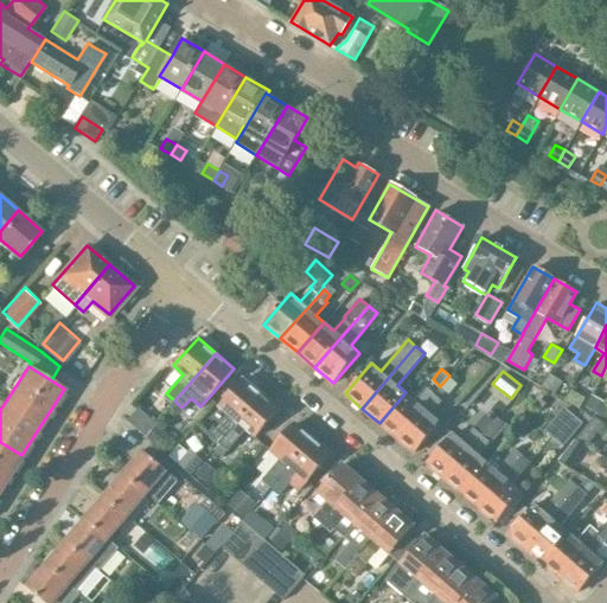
[(550,372),(542,384),(555,392),(563,379),(550,372)]
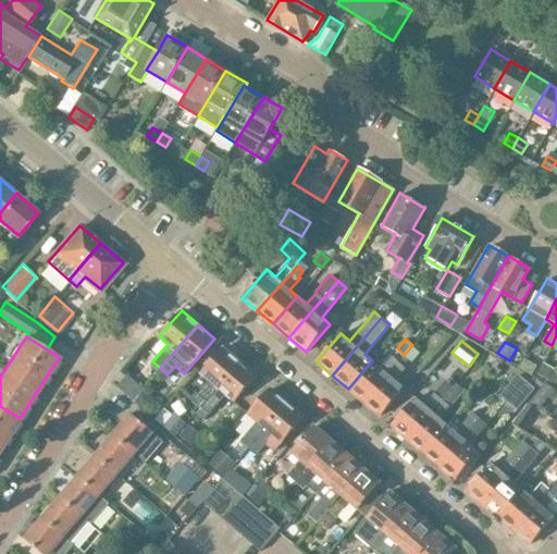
[(405,367),(403,365),(408,358),(411,361),(420,352),(412,345),(404,355),(403,354),(397,360),(398,361),(363,402),(379,416),(404,388),(395,380),(405,367)]
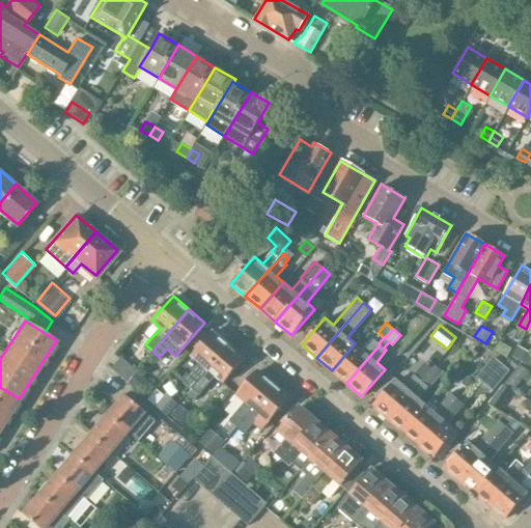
[(192,386),(228,343),(214,330),(192,355),(200,362),(185,380),(192,386)]
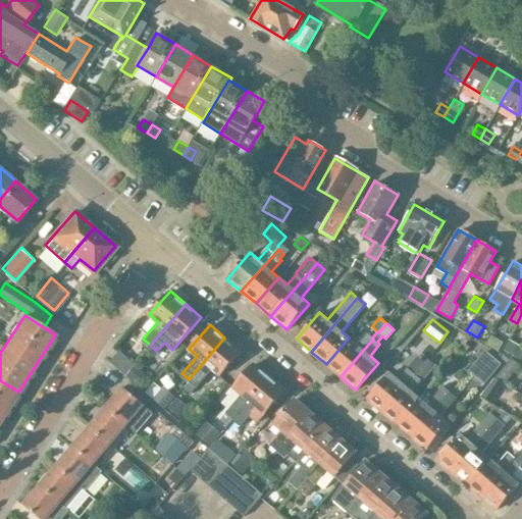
[(326,364),(341,376),(373,339),(372,338),(366,332),(356,344),(349,338),(326,364)]
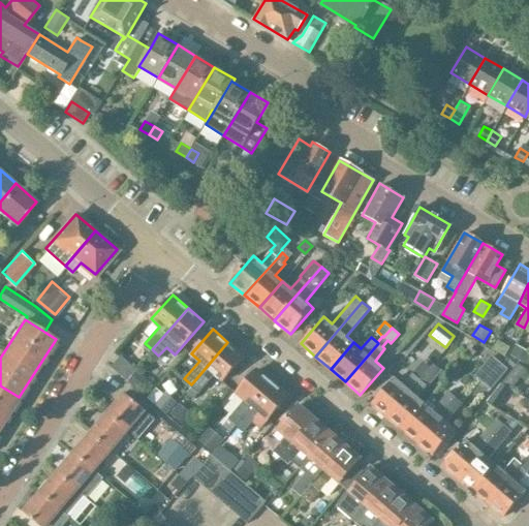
[(477,339),(453,369),(459,375),(485,345),(477,339)]
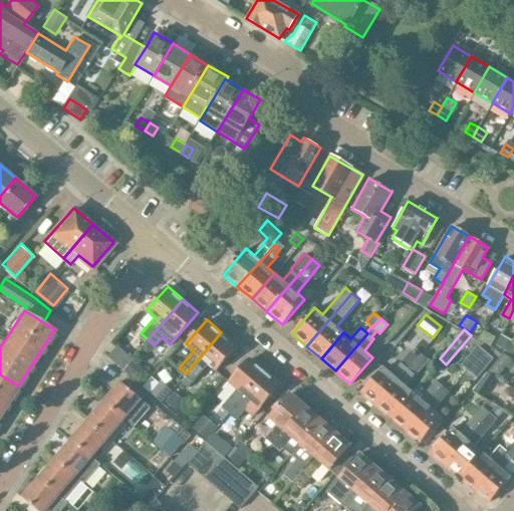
[(483,329),(478,337),(490,344),(495,335),(483,329)]
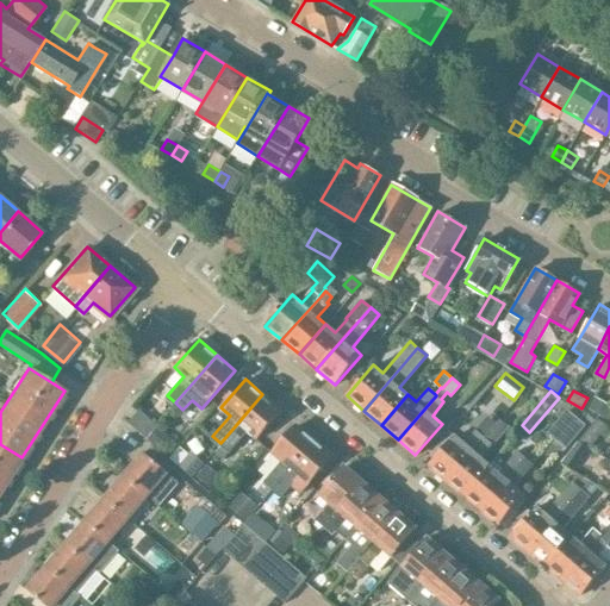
[(262,394),(221,443),(209,456),(218,464),(247,430),(256,438),(281,410),(262,394)]
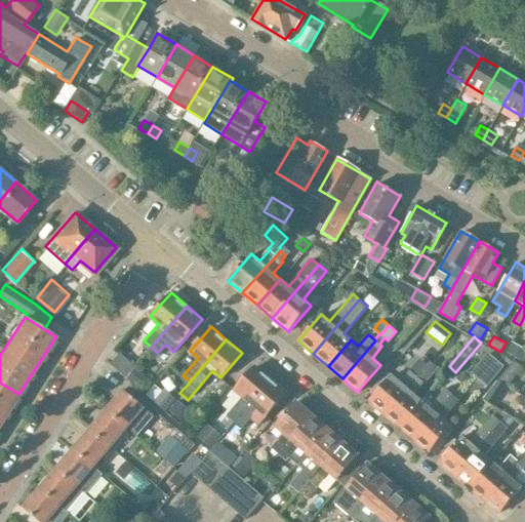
[(524,347),(512,339),(506,350),(523,361),(524,357),(524,347)]
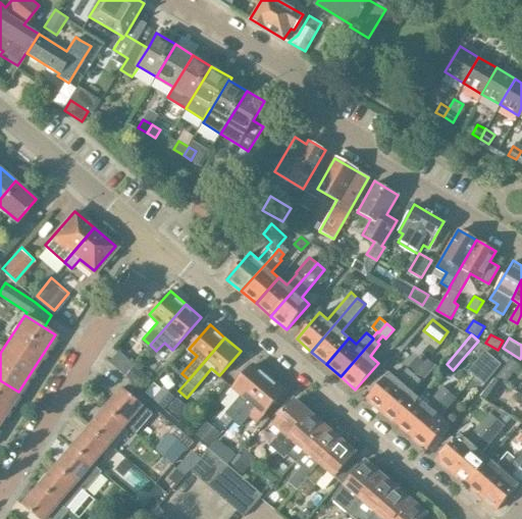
[(125,373),(135,363),(119,350),(110,360),(125,373)]
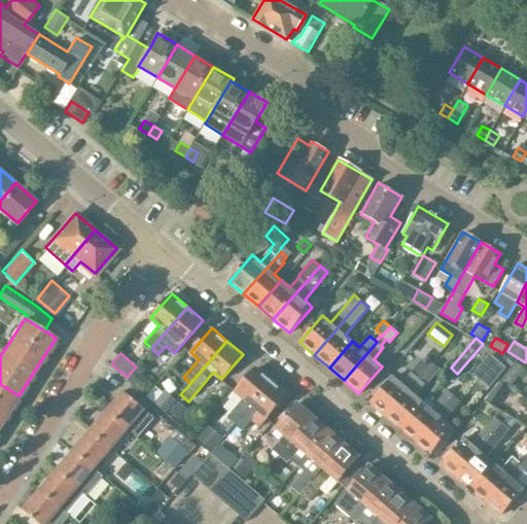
[(490,353),(472,373),(489,386),(505,367),(490,353)]
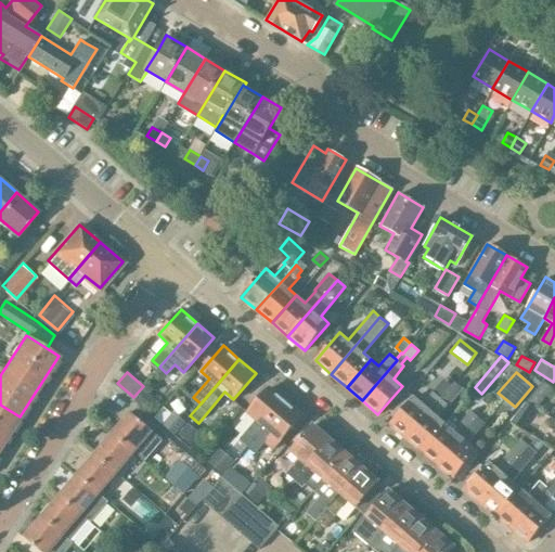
[(460,374),(440,397),(449,403),(467,382),(460,374)]
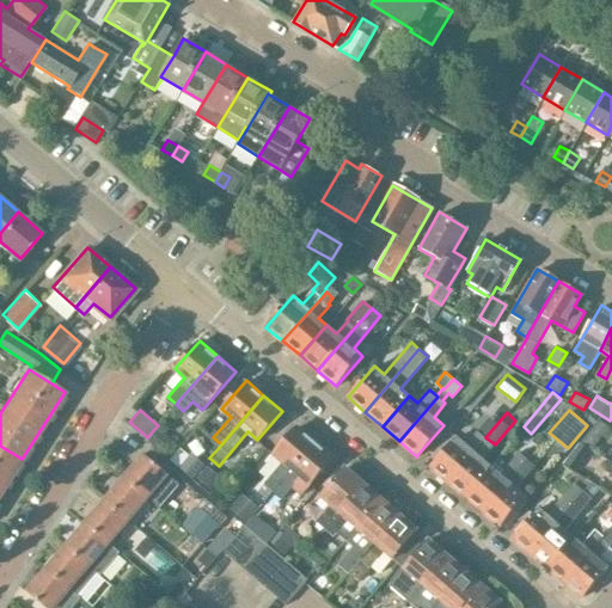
[(607,424),(598,418),(579,442),(589,448),(591,447),(592,448),(607,424)]
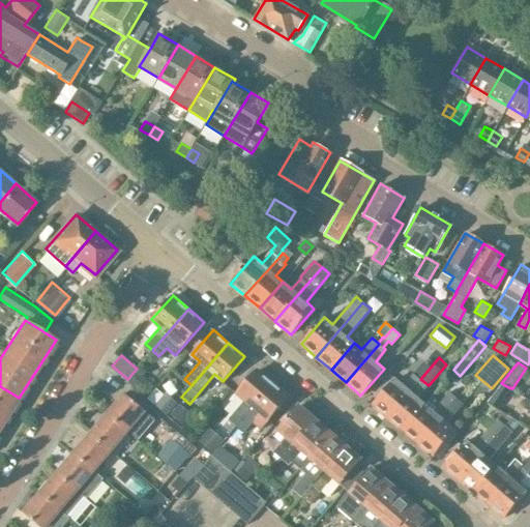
[(151,380),(137,369),(127,379),(141,391),(151,380)]
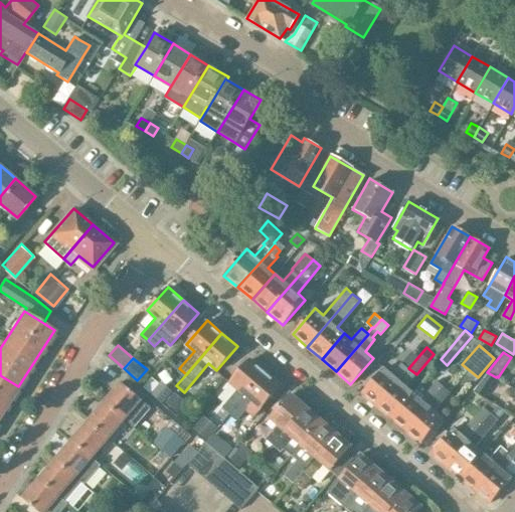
[(223,418),(230,412),(230,411),(266,371),(250,358),(230,382),(238,388),(216,412),(223,418)]
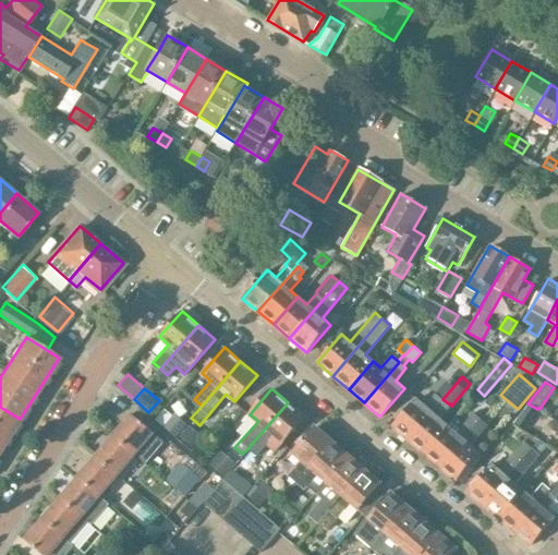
[(392,426),(408,439),(443,399),(441,398),(435,393),(425,406),(416,398),(392,426)]
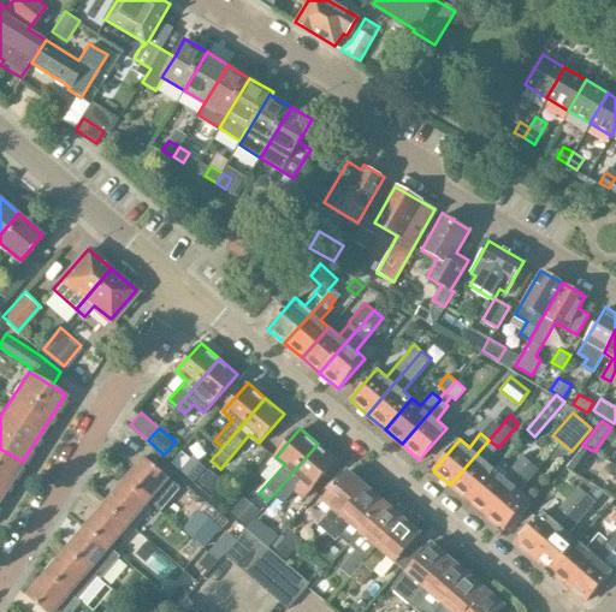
[(450,485),(468,500),(495,469),(486,462),(498,447),(489,440),(450,485)]
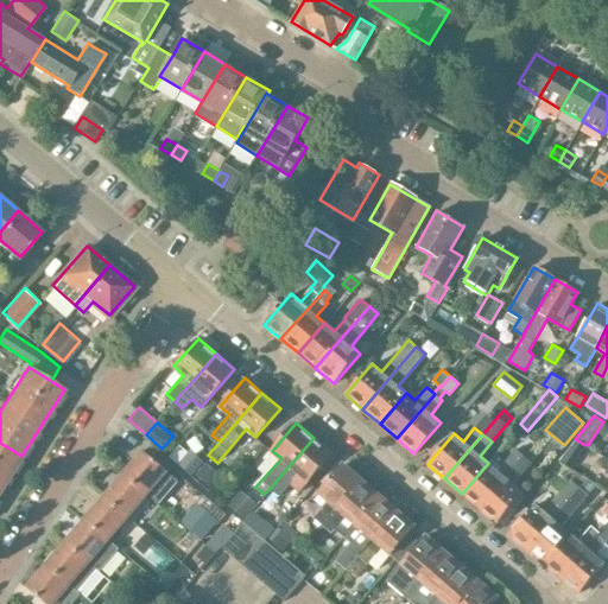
[(279,493),(289,483),(298,490),(331,453),(314,438),(272,485),(272,487),(279,493)]
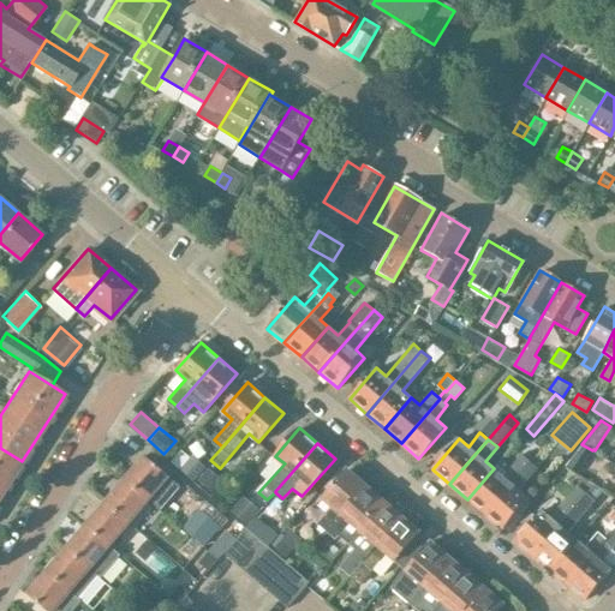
[(577,473),(592,450),(581,444),(566,465),(577,473)]
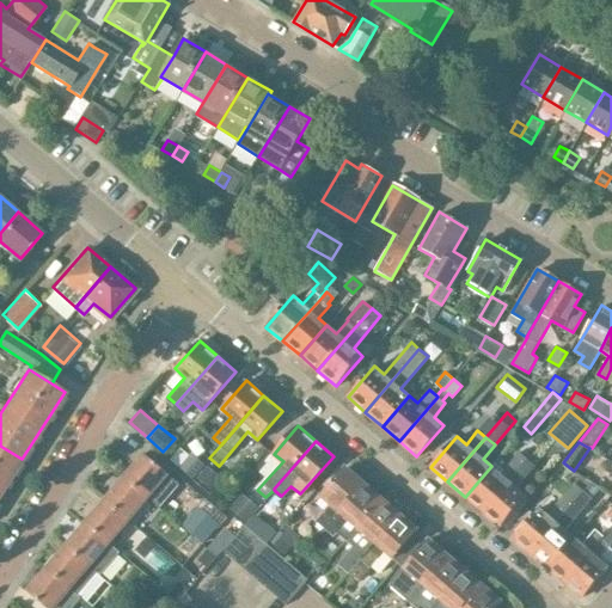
[(0,492),(22,459),(0,446),(0,492)]
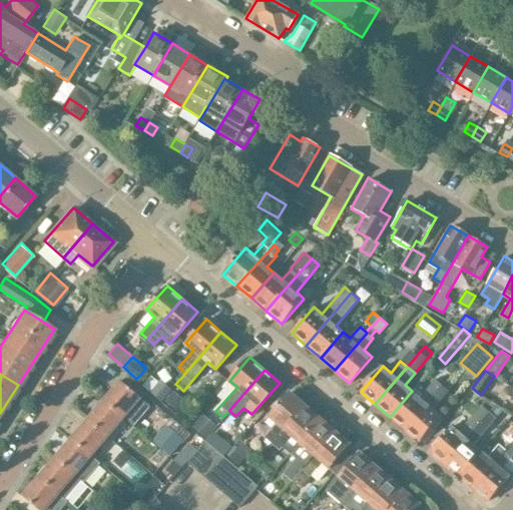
[(160,379),(150,390),(161,400),(171,388),(160,379)]
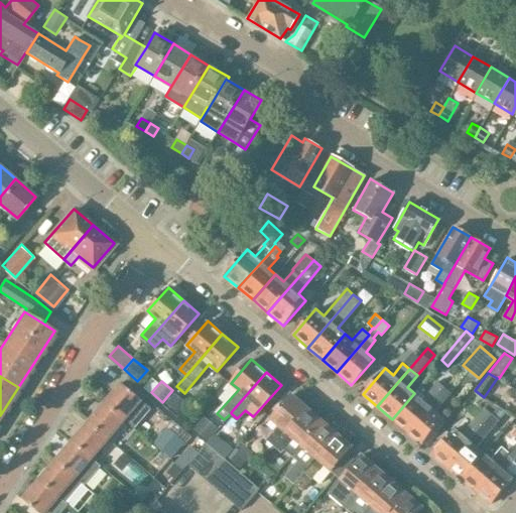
[(414,393),(392,419),(406,431),(437,393),(438,394),(443,387),(442,386),(437,382),(431,388),(428,392),(420,385),(414,393)]
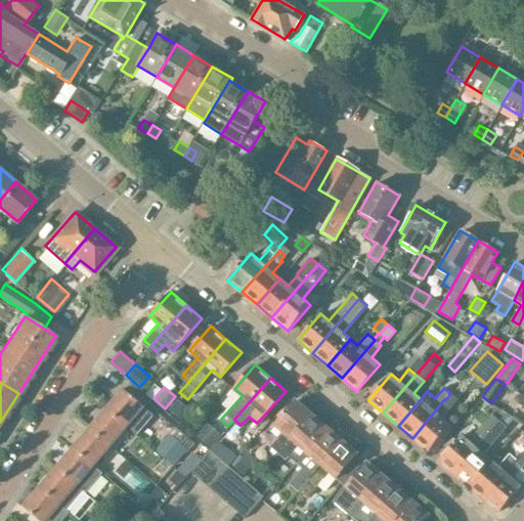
[(106,408),(136,433),(154,414),(124,389),(106,408)]
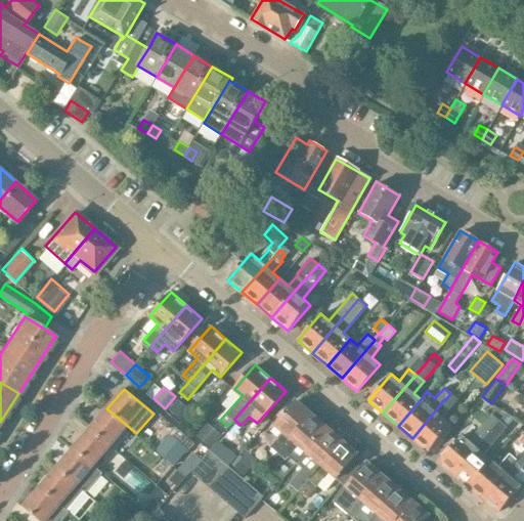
[(444,399),(412,438),(428,451),(450,425),(442,418),(452,406),(457,399),(450,393),(445,400),(444,399)]
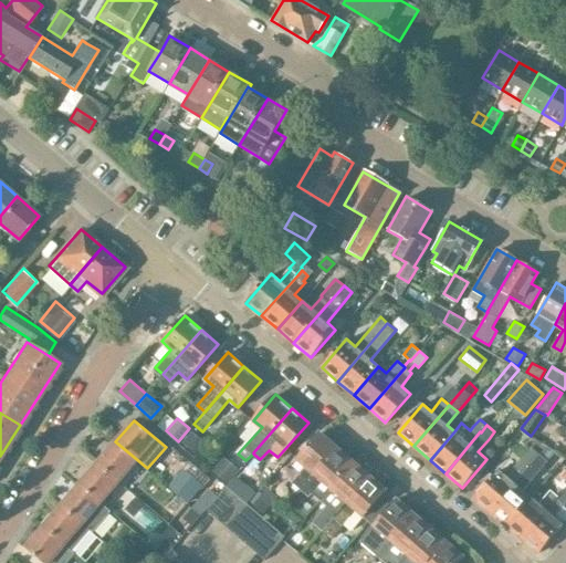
[(190,429),(181,441),(194,452),(203,440),(190,429)]
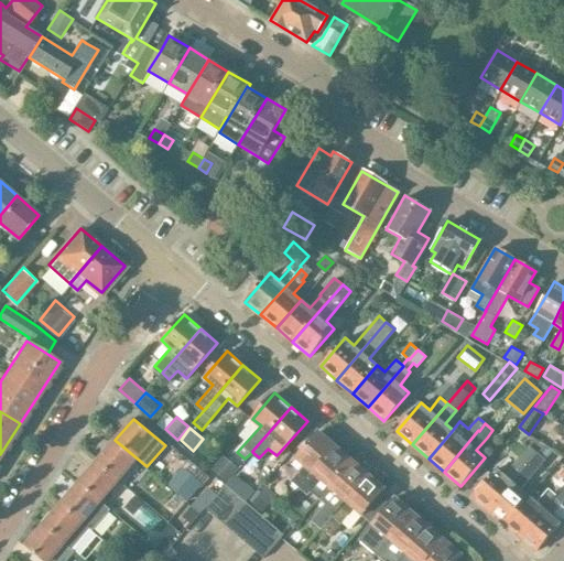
[(300,486),(335,445),(318,430),(296,456),(304,463),(291,478),(300,486)]
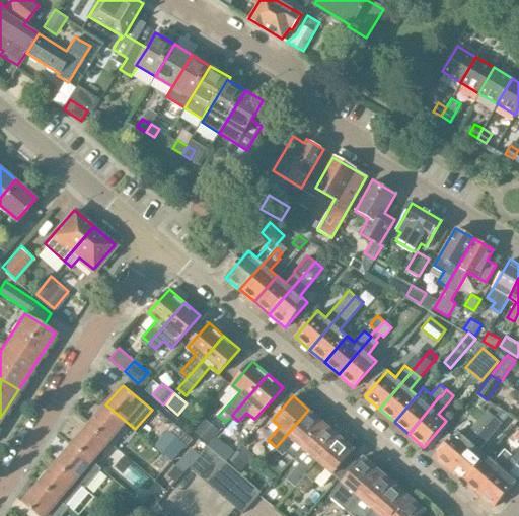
[(458,431),(436,456),(449,468),(483,432),(488,425),(502,409),(493,401),(486,409),(489,411),(465,437),(458,431)]
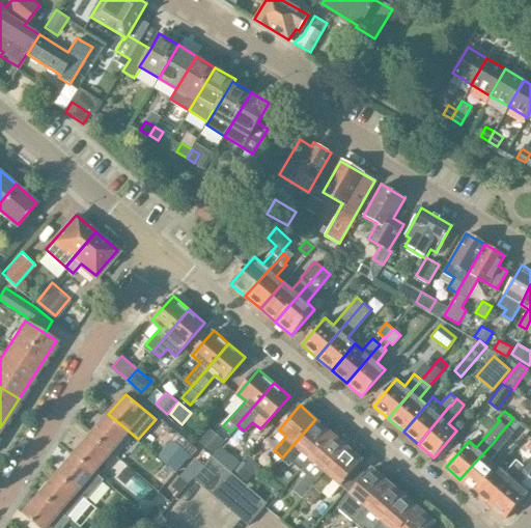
[(108,414),(91,434),(111,450),(128,432),(138,440),(138,439),(108,414)]
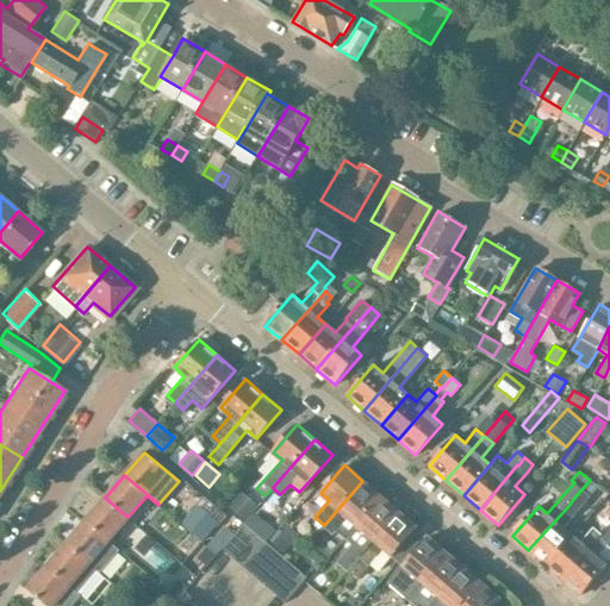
[(567,507),(528,550),(546,566),(572,535),(564,528),(590,497),(585,492),(593,482),(590,480),(573,499),(567,507)]
